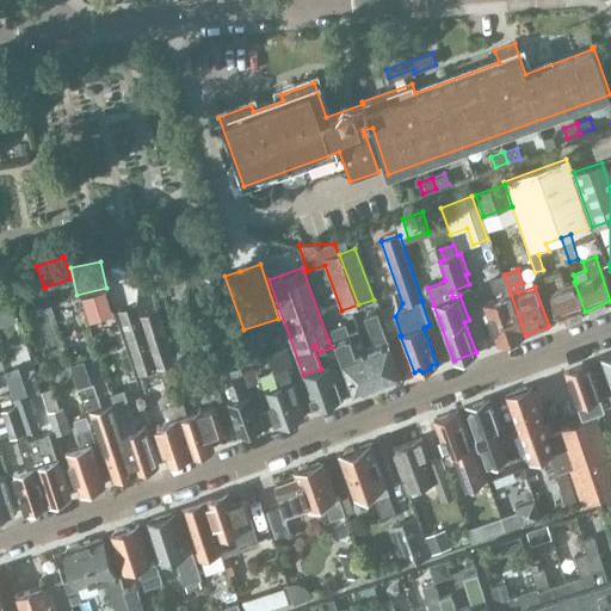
[(585,312),(574,282),(562,287),(556,271),(542,277),(557,321),(585,312)]
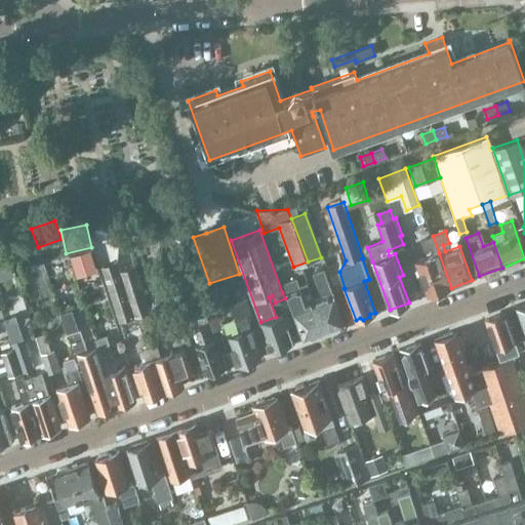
[(429,296),(451,288),(439,253),(433,236),(420,240),(428,257),(416,261),(429,296)]
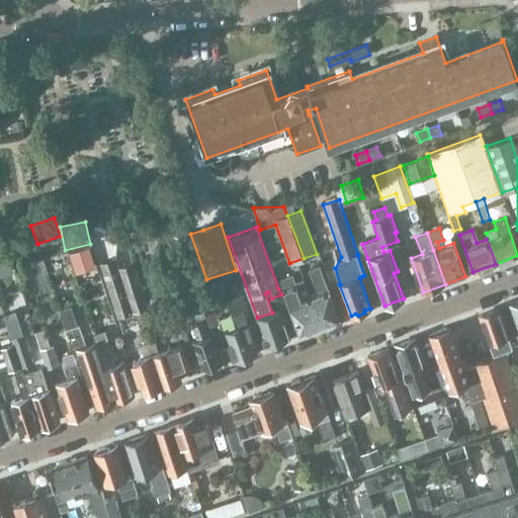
[(172,235),(167,252),(179,256),(184,239),(172,235)]
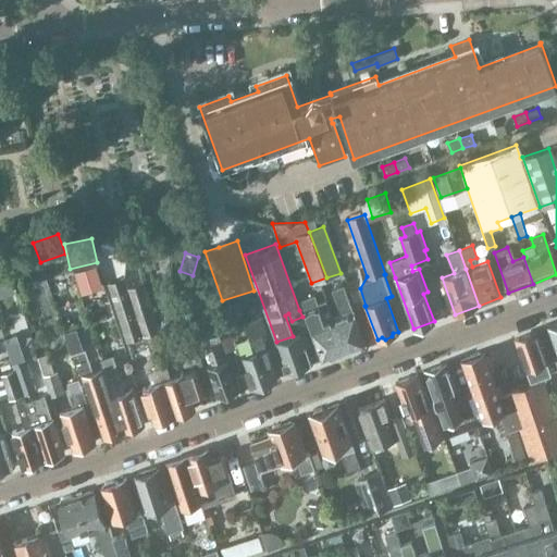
[(4,265),(0,267),(0,284),(10,282),(4,265)]
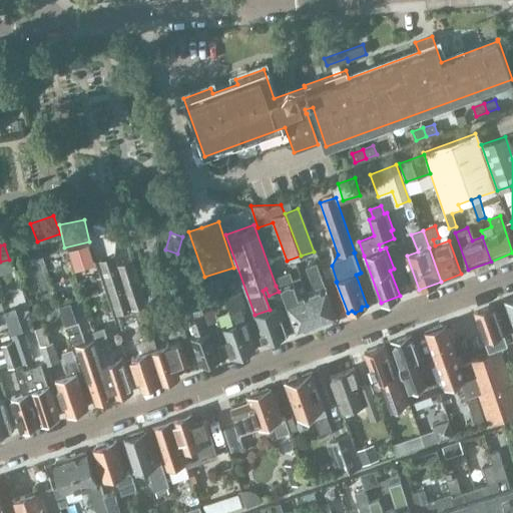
[(88,245),(70,250),(75,267),(93,261),(88,245)]
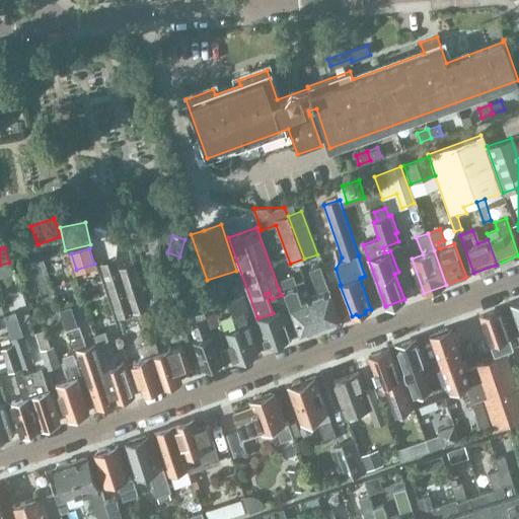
[(118,318),(133,313),(119,268),(115,258),(100,264),(118,318)]
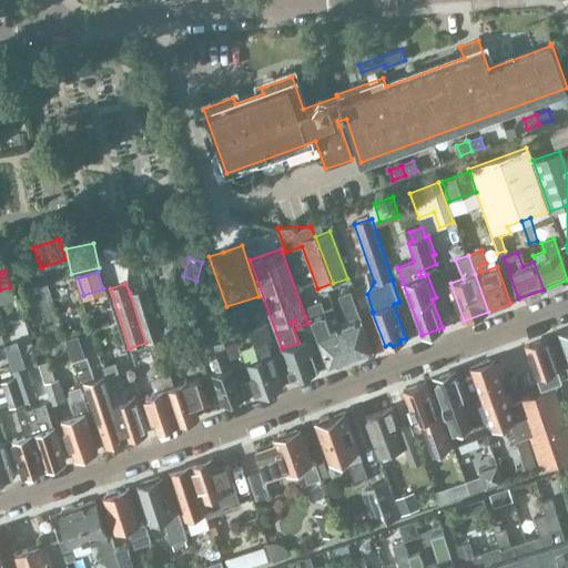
[(130,293),(145,343),(162,337),(160,331),(146,287),(130,293)]
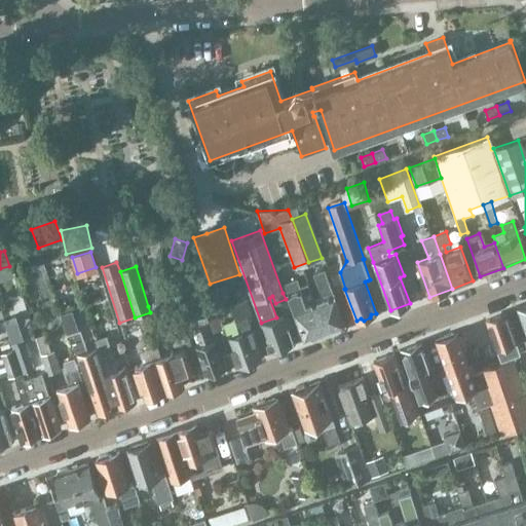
[(314,301),(326,332),(331,330),(333,331),(340,329),(341,326),(344,325),(325,270),(314,274),(323,298),(314,301)]
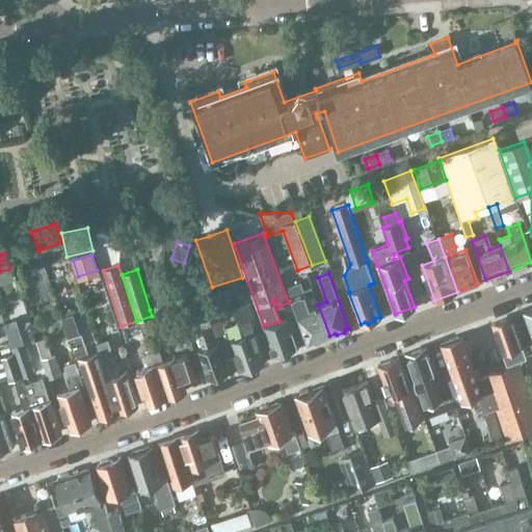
[(329,336),(318,304),(312,288),(304,290),(301,282),(289,287),(310,343),(313,341),(316,343),(322,341),(323,338),(329,336)]
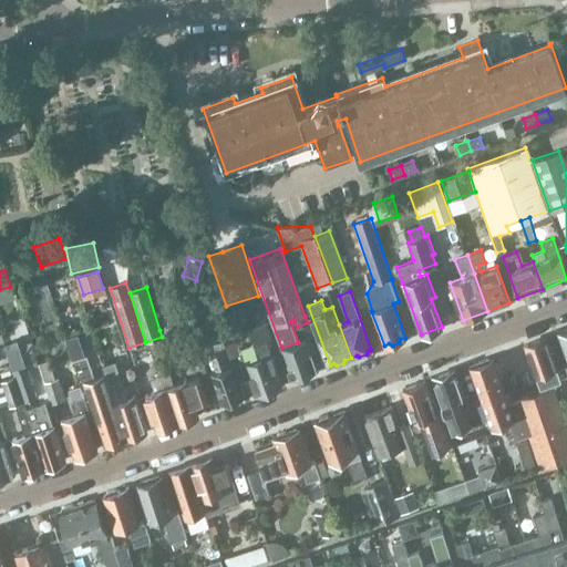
[(266,323),(249,329),(255,346),(259,359),(246,363),(257,394),(281,385),(270,354),(267,342),(271,340),(266,323)]
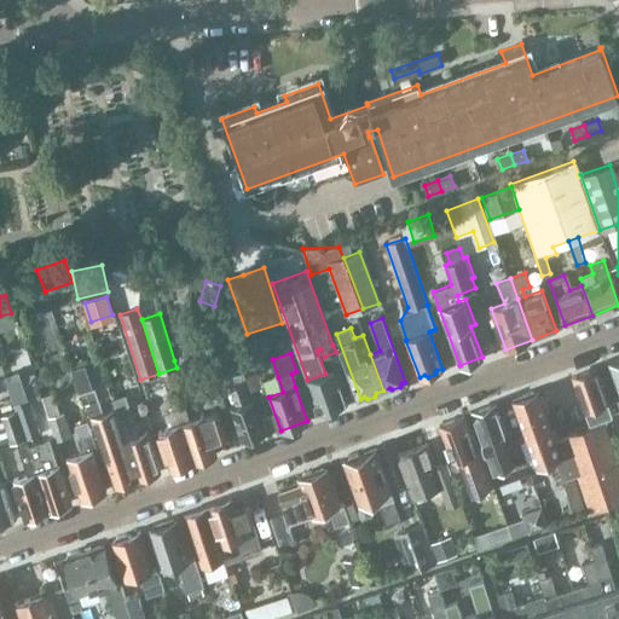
[(218,365),(214,371),(218,380),(223,382),(229,380),(232,375),(229,366),(224,363),(218,365)]
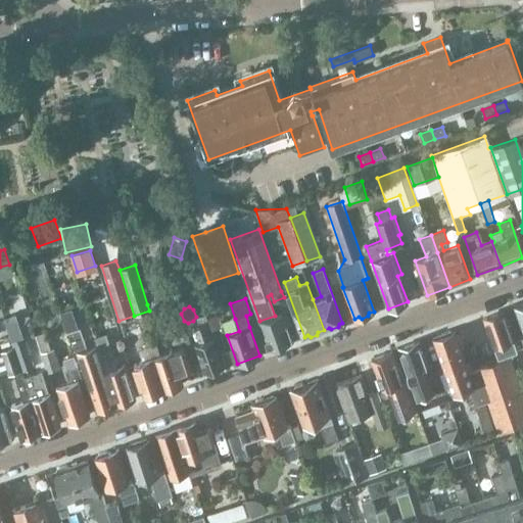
[(214,329),(222,326),(217,310),(208,313),(214,329)]
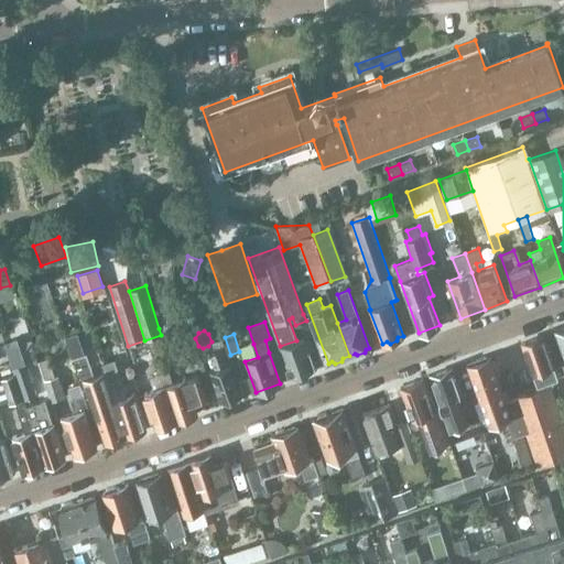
[(559,379),(543,336),(522,344),(533,373),(539,371),(543,384),(559,379)]
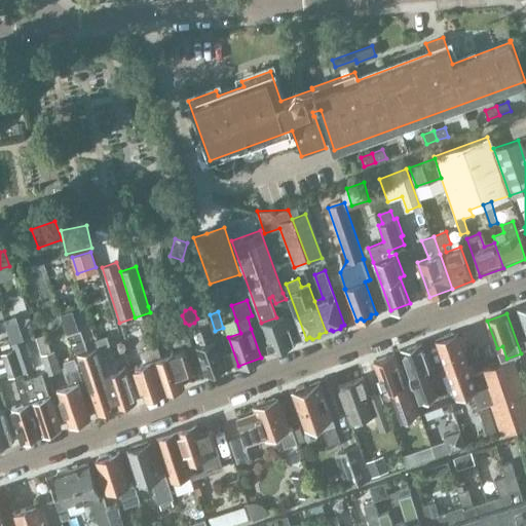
[(284,314),(276,317),(261,323),(271,351),(282,347),(284,349),(290,347),(291,344),(295,343),(284,314)]
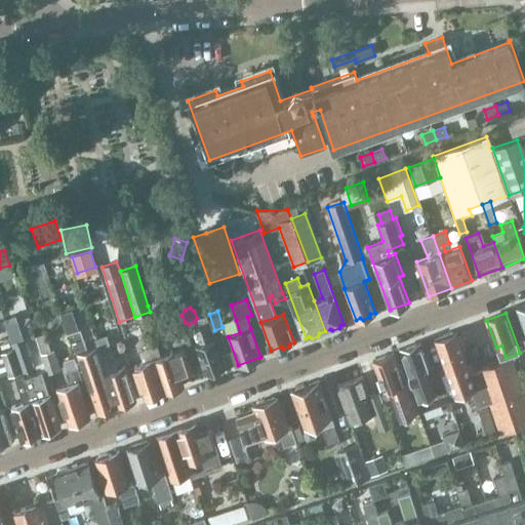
[(212,338),(207,325),(195,329),(200,344),(196,346),(205,374),(228,366),(217,337),(212,338)]
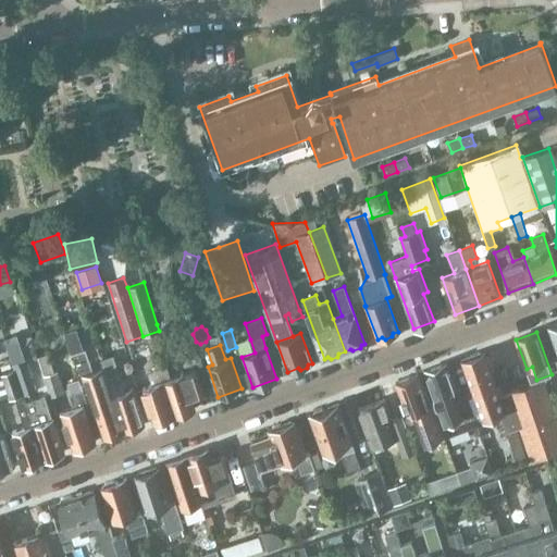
[(106,438),(126,431),(101,362),(100,358),(90,361),(86,346),(72,350),(82,378),(84,376),(106,438)]
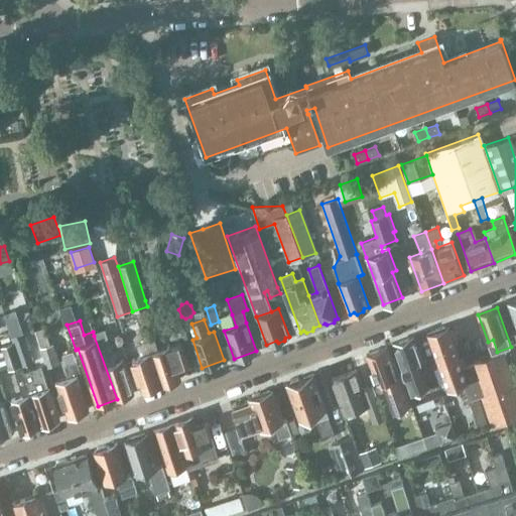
[(35,331),(40,349),(47,368),(59,364),(53,344),(48,327),(35,331)]
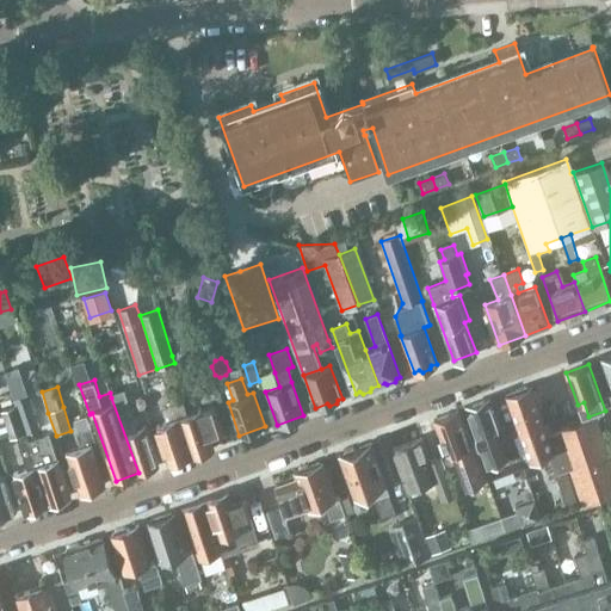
[(581,506),(610,494),(610,463),(596,419),(548,436),(531,387),(506,396),(529,462),(549,455),(556,474),(568,469),(580,500),(581,506)]
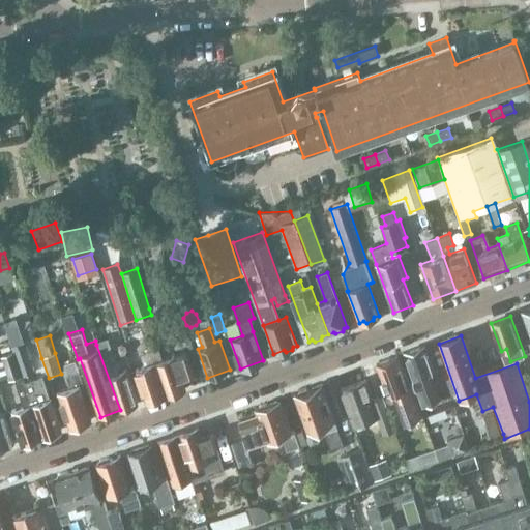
[(96,345),(120,410),(139,404),(127,370),(115,374),(113,366),(117,365),(109,341),(96,345)]
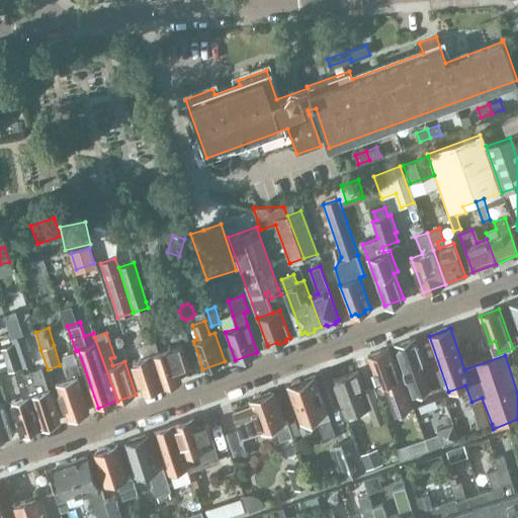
[(12,341),(13,344),(21,368),(34,363),(25,337),(12,341)]
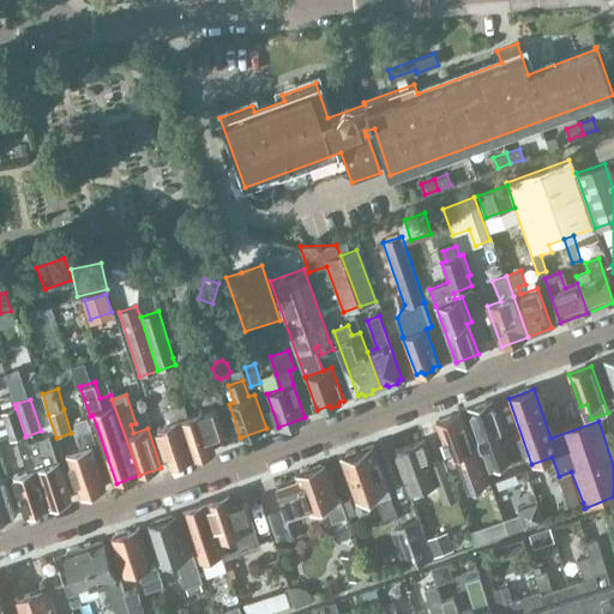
[(503,433),(493,403),(492,401),(469,409),(493,479),(524,467),(513,429),(503,433)]
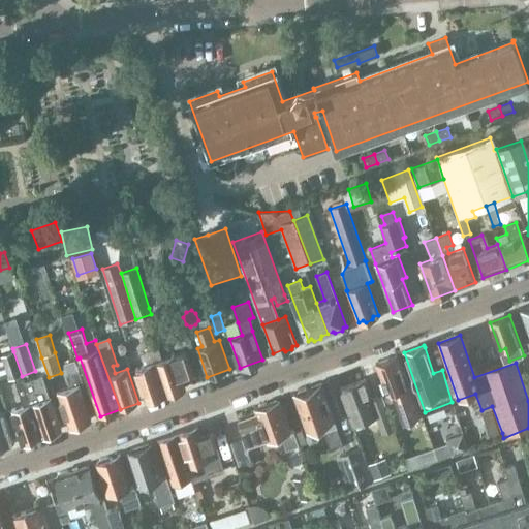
[(150,349),(165,394),(185,387),(183,380),(194,376),(186,351),(162,360),(158,347),(150,349)]
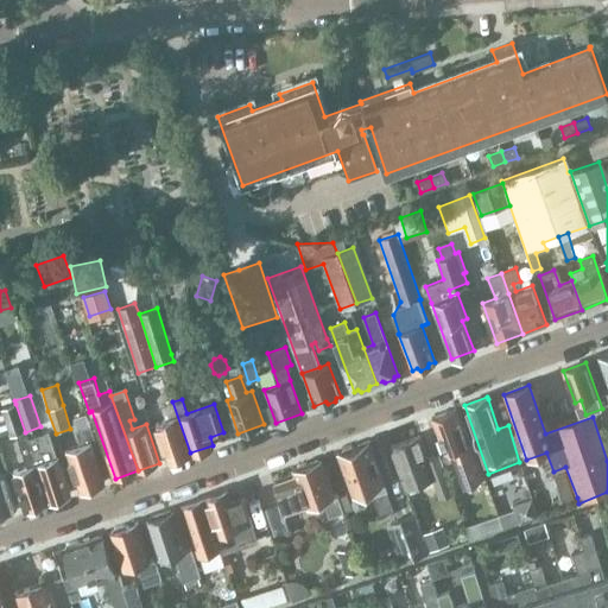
[(168,461),(190,453),(172,401),(164,404),(169,418),(156,423),(168,461)]
